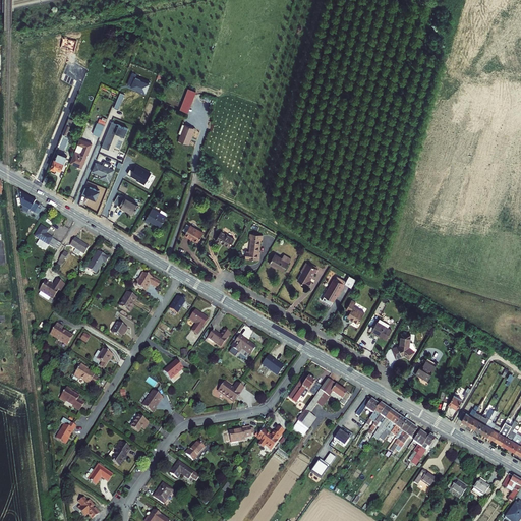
[(133,72),(130,80),(134,81),(132,87),(148,92),(151,81),(142,78),(141,79),(136,78),(138,74),(133,72)]
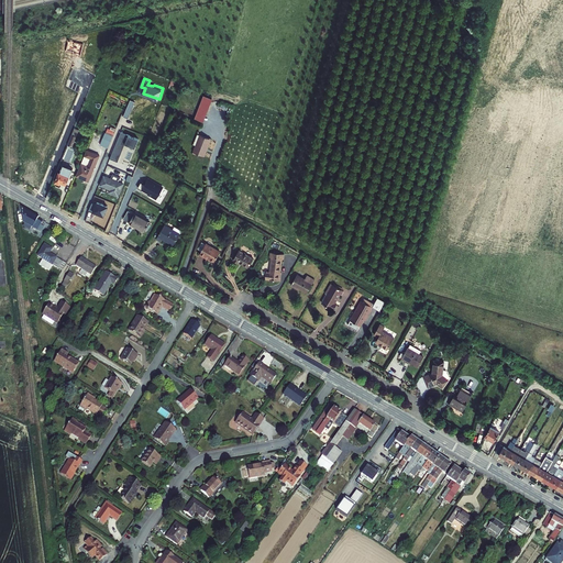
[(205,96),(196,119),(203,121),(212,99),(205,96)]
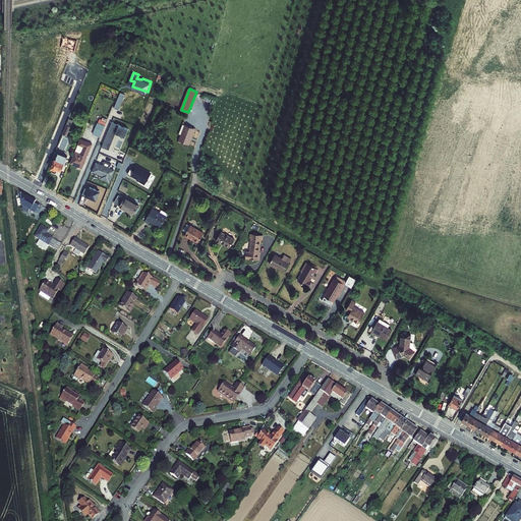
[(101,116),(93,134),(99,137),(107,119),(101,116)]
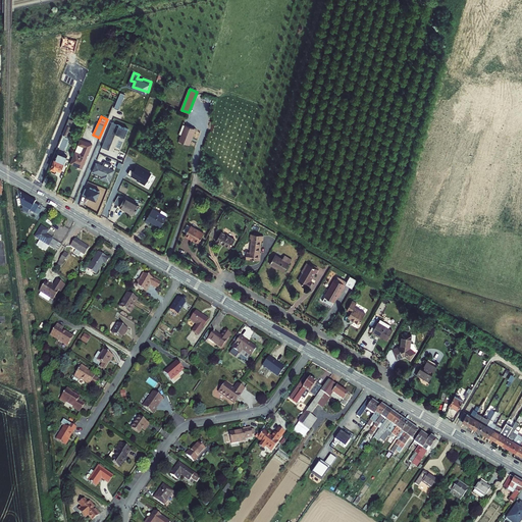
[(114,117),(102,147),(109,149),(119,125),(117,118),(114,117)]
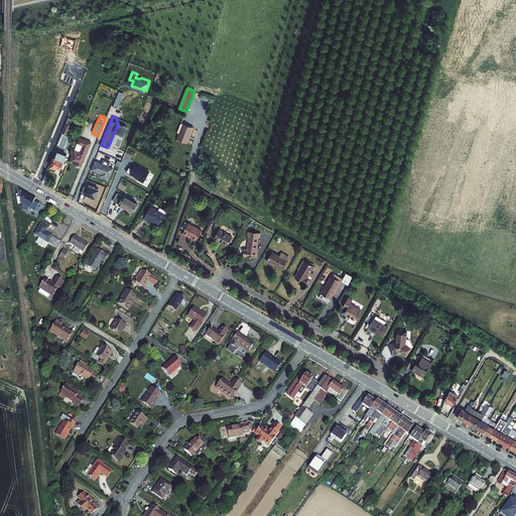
[(183,123),(177,139),(188,142),(194,128),(183,123)]
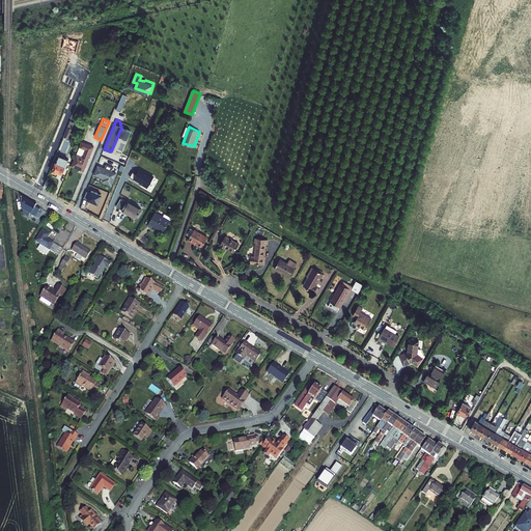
[(82,141),(72,166),(84,171),(94,146),(82,141)]
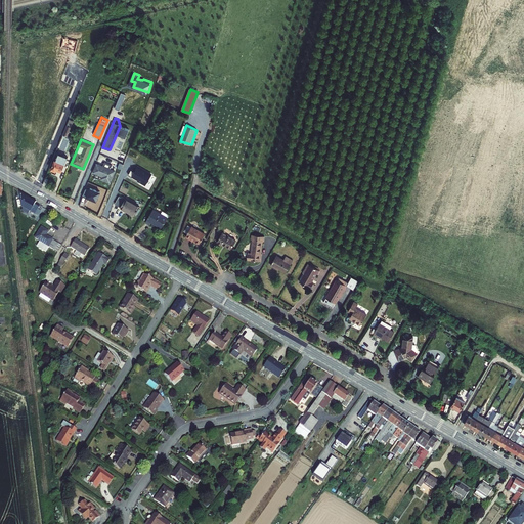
[(58,154),(51,169),(56,171),(57,169),(62,171),(68,158),(58,154)]
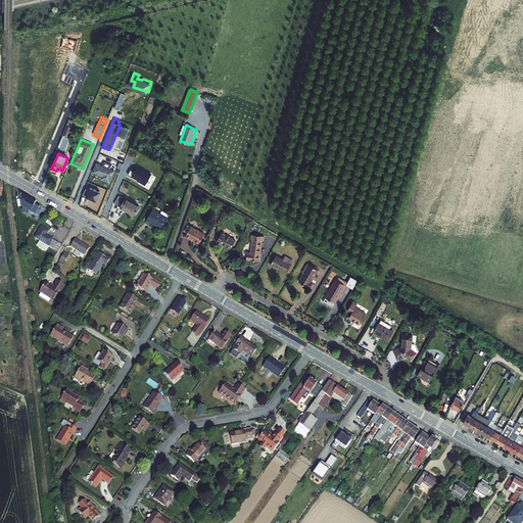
[(103,165),(97,163),(93,172),(102,176),(101,179),(110,182),(114,171),(110,169),(111,164),(104,162),(103,165)]
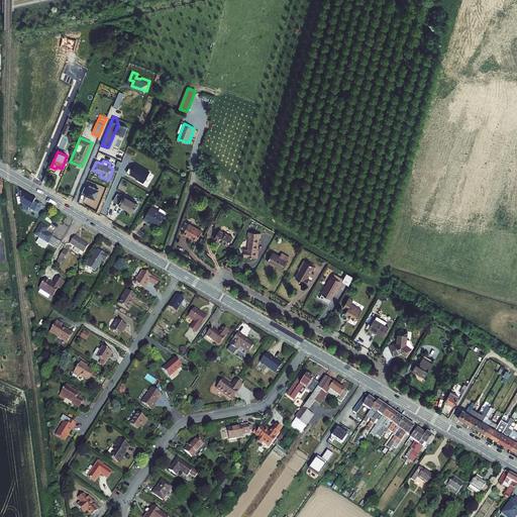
[(135,179),(136,178),(144,182),(149,173),(135,165),(133,170),(129,168),(126,173),(130,175),(129,176),(135,179)]
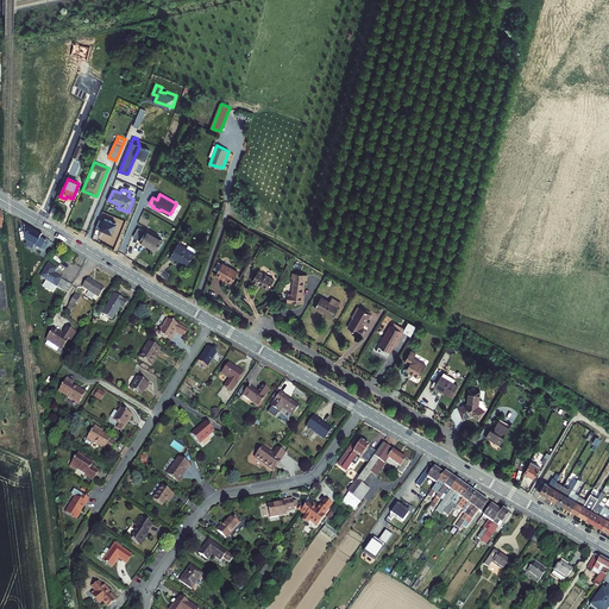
[(95,227),(112,234),(117,224),(100,217),(95,227)]
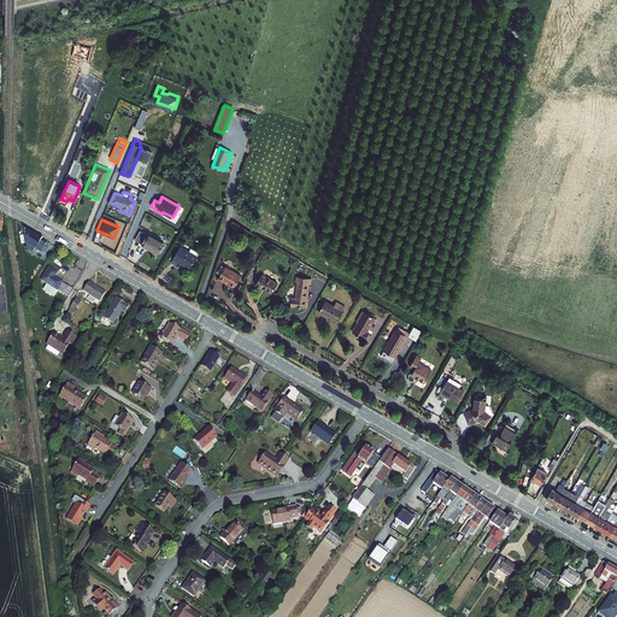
[(25,244),(41,253),(45,247),(46,245),(47,242),(42,240),(43,239),(23,227),(25,244)]
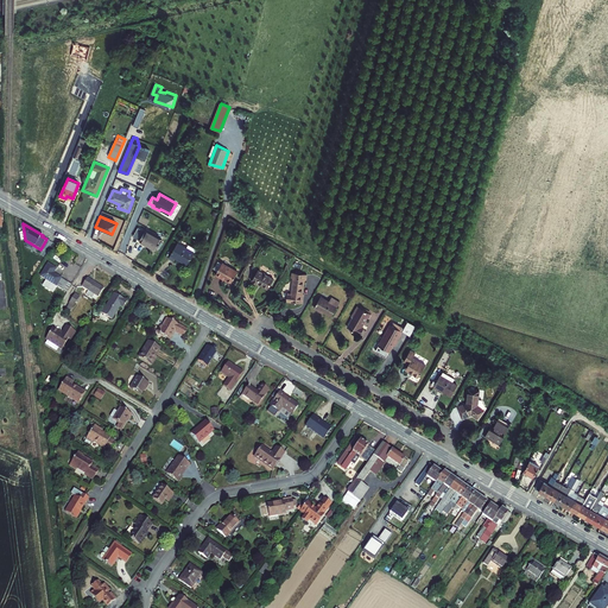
[(145,232),(139,228),(133,236),(157,251),(158,247),(162,241),(163,240),(146,230),(145,232)]
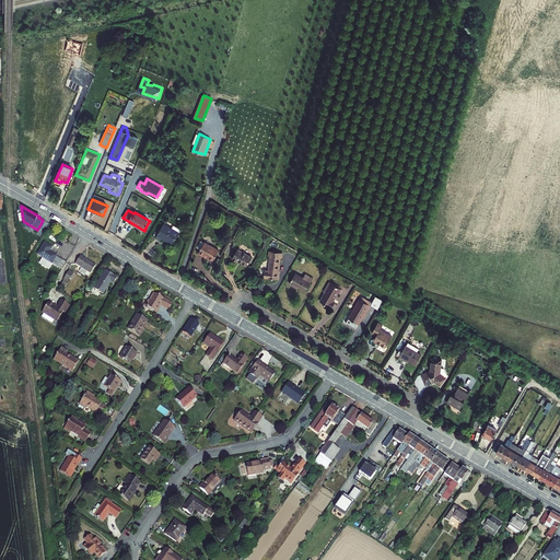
[(164,223),(156,237),(161,240),(162,237),(173,244),(179,232),(164,223)]
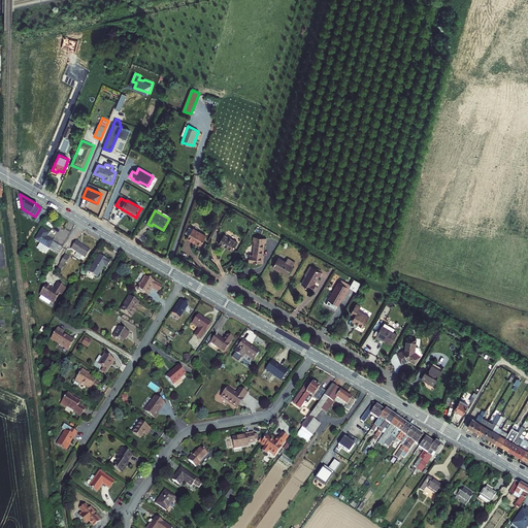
[(194,228),(188,238),(201,245),(206,235),(194,228)]
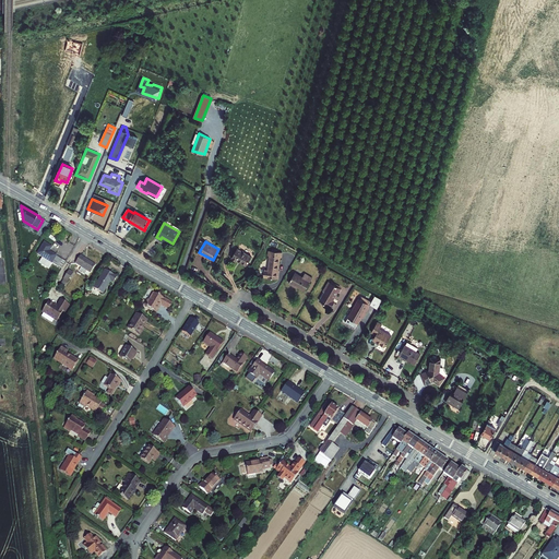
[(43,257),(39,262),(49,269),(52,263),(58,266),(62,260),(49,251),(51,248),(45,244),(38,254),(43,257)]
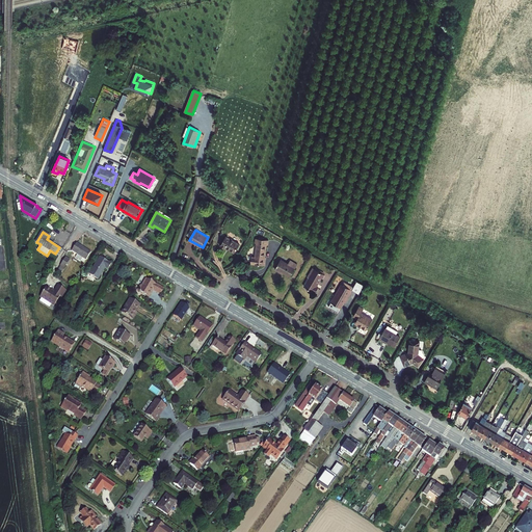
[(227,236),(220,245),(227,248),(235,251),(239,243),(227,236)]
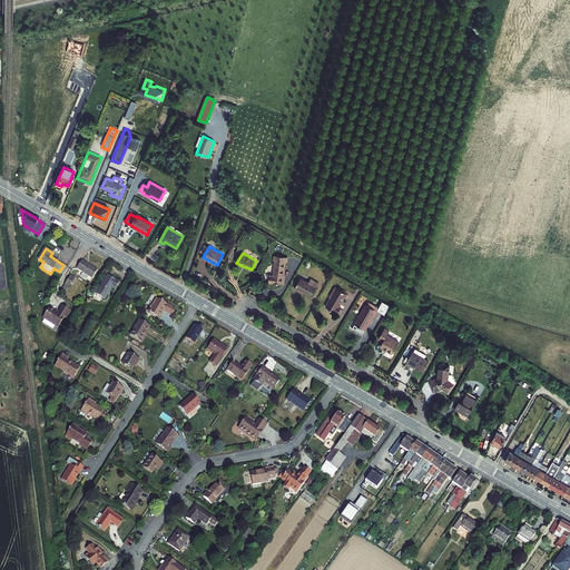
[(269,274),(271,282),(284,284),(288,262),(288,256),(274,255),(274,261),(274,273),(269,274)]
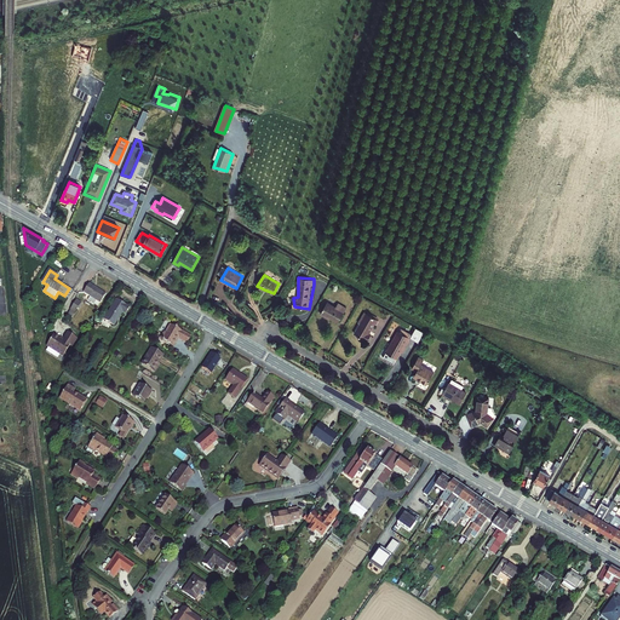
[(90,283),(84,293),(90,297),(87,300),(95,304),(96,300),(101,303),(105,294),(90,283)]
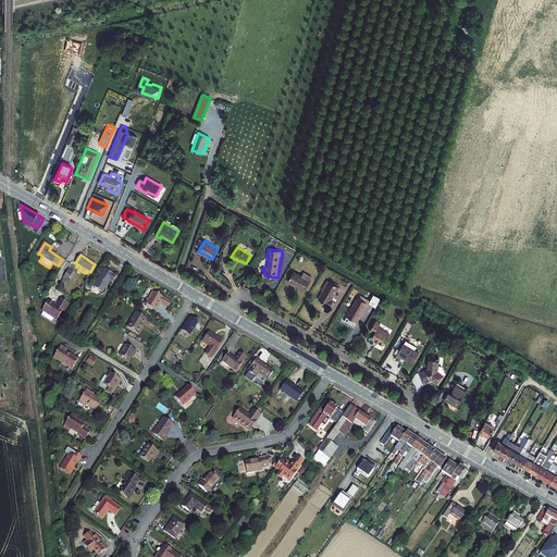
[(106,269),(94,287),(102,293),(110,281),(113,282),(116,276),(106,269)]
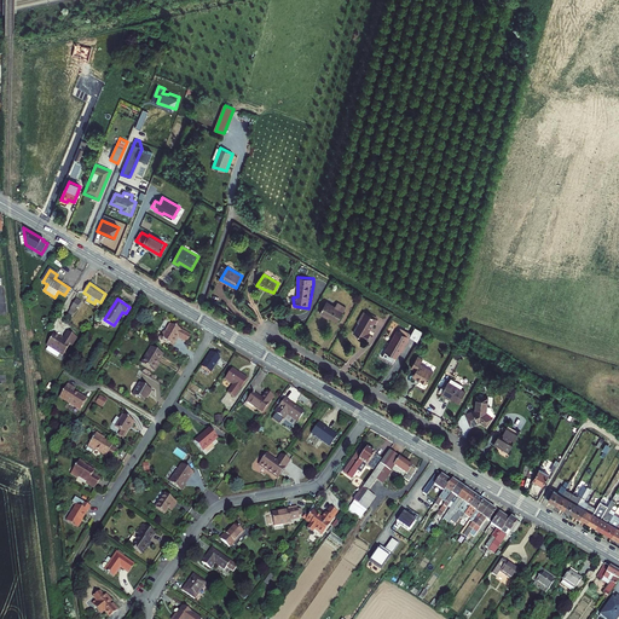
[(77,308),(79,308),(82,304),(76,300),(67,316),(71,318),(77,308)]
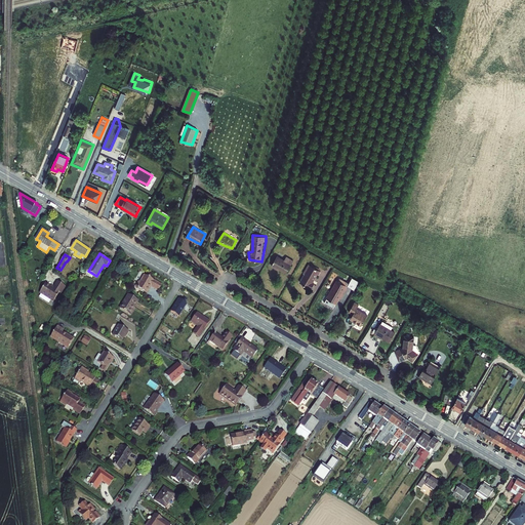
[(279,254),(272,266),(278,270),(286,274),(293,260),(287,256),(285,259),(279,254)]
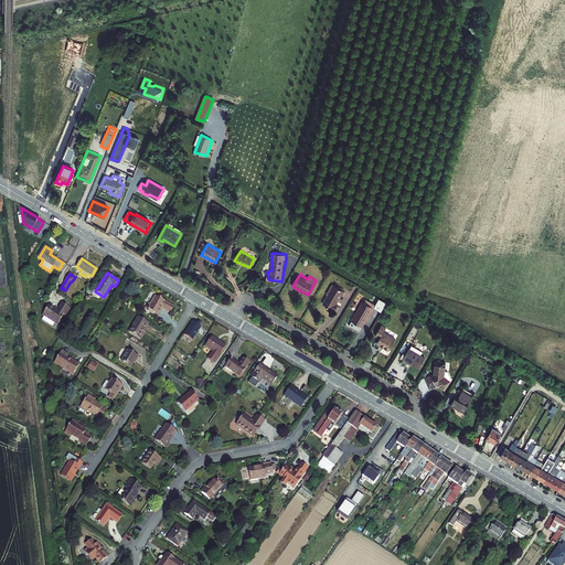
[(327,295),(323,304),(336,309),(340,301),(345,292),(332,285),(327,295)]
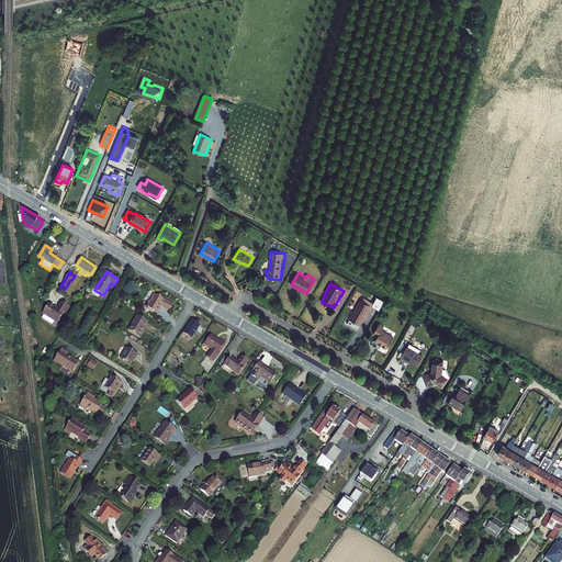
[(148,302),(145,307),(157,314),(161,307),(169,312),(173,305),(155,294),(150,302),(148,302)]
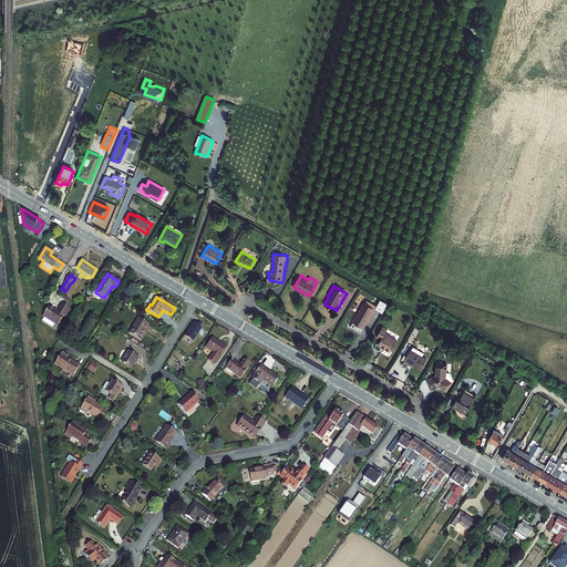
[(389,303),(380,299),(375,309),(382,313),(389,303)]
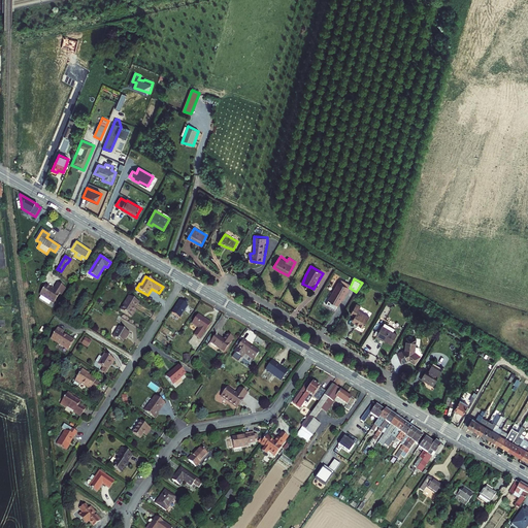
[(339,282),(327,303),(335,309),(342,299),(350,288),(339,282)]
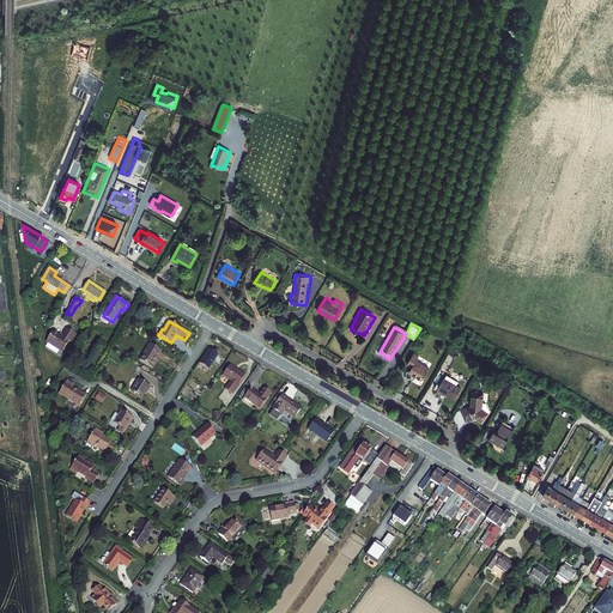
[(72,344),(77,335),(67,329),(62,337),(53,331),(46,343),(48,344),(60,351),(62,352),(70,343),(72,344)]
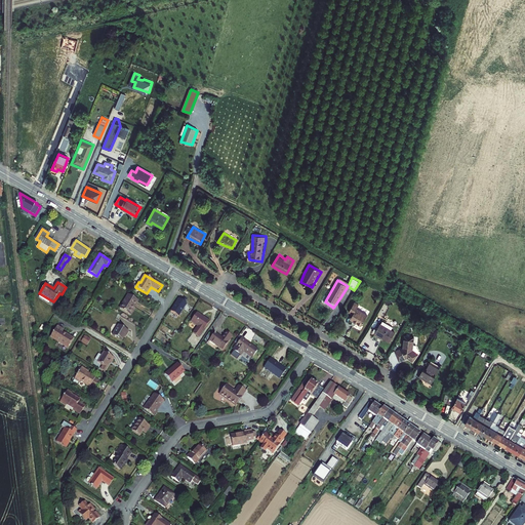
[(128,293),(120,308),(131,316),(139,300),(128,293)]
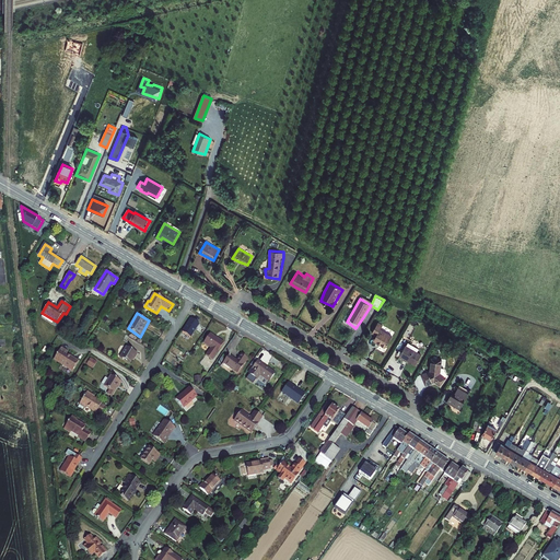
[(42,317),(51,324),(55,321),(44,314),(42,317)]
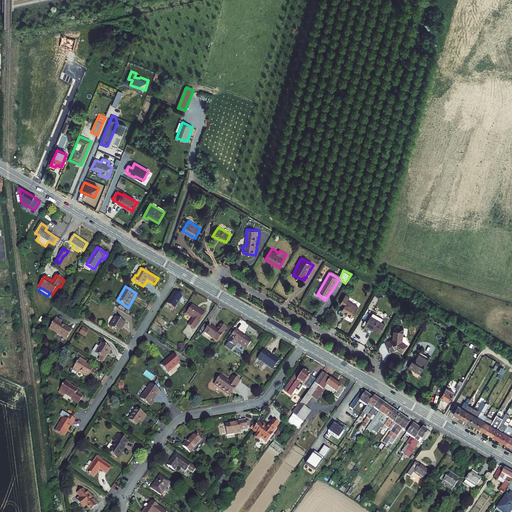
[(175,290),(167,303),(175,308),(183,295),(175,290)]
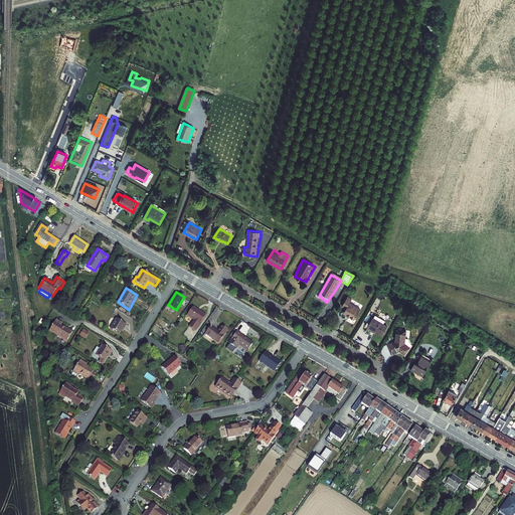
[(352,317),(355,318),(362,308),(352,302),(352,299),(348,296),(343,306),(346,308),(345,313),(349,316),(352,317)]
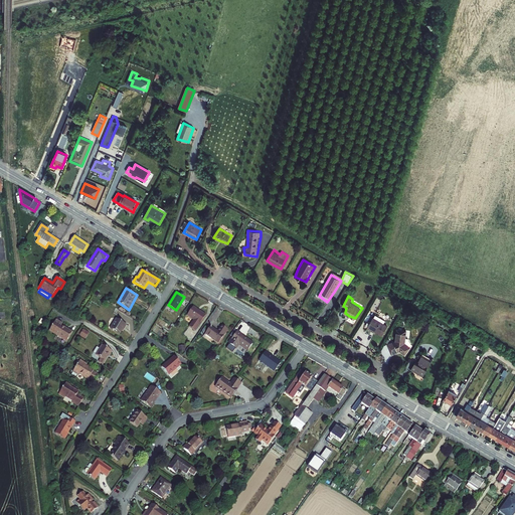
[(193,320),(189,327),(195,331),(206,315),(194,306),(187,316),(193,320)]
